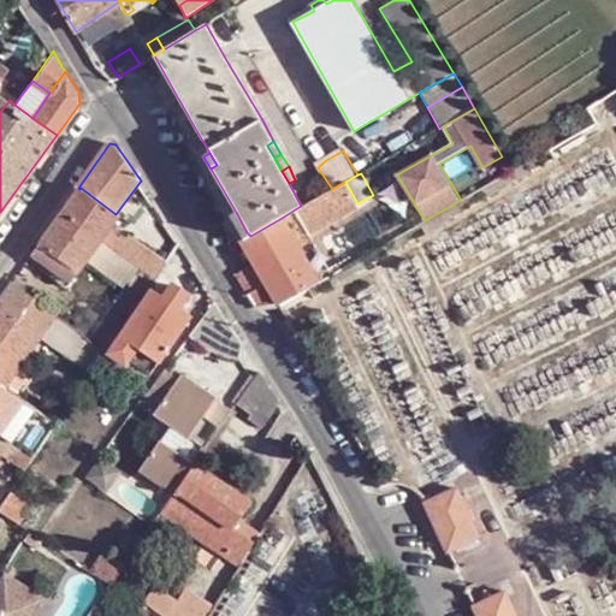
[(336,218),(359,206),(357,203),(345,182),(332,189),(321,195),(336,218)]
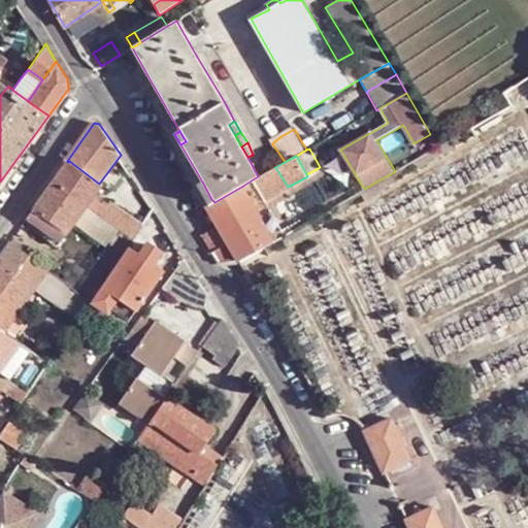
[(55,182),(88,204),(95,195),(102,185),(99,184),(69,161),(68,162),(55,182)]
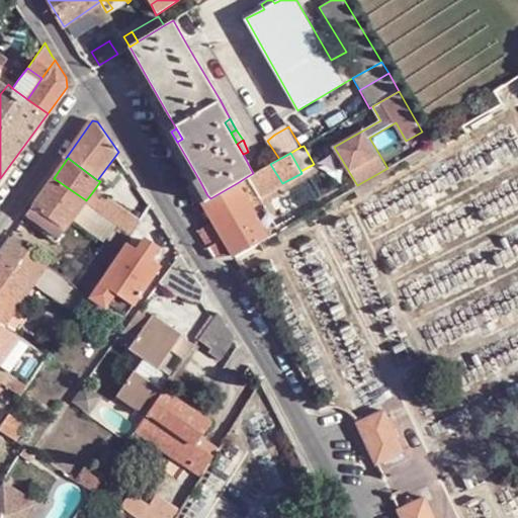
[(282,183),(270,164),(253,173),(248,176),(260,195),(282,183)]
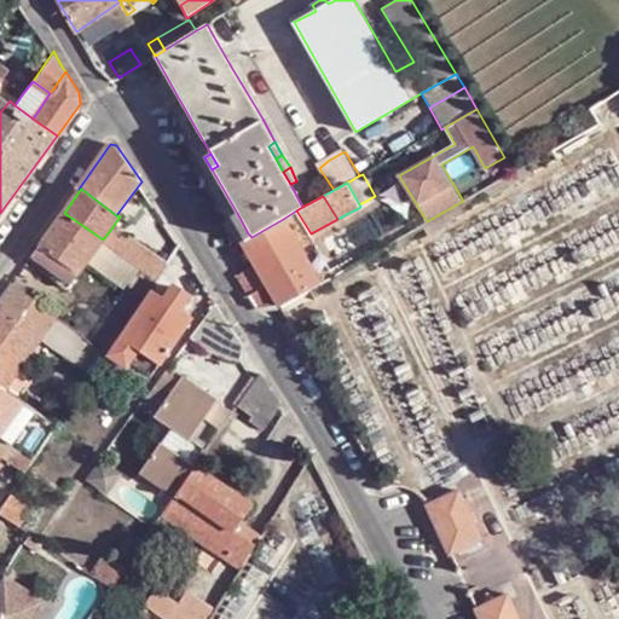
[(334,275),(311,233),(296,210),(283,219),(320,283),(334,275)]
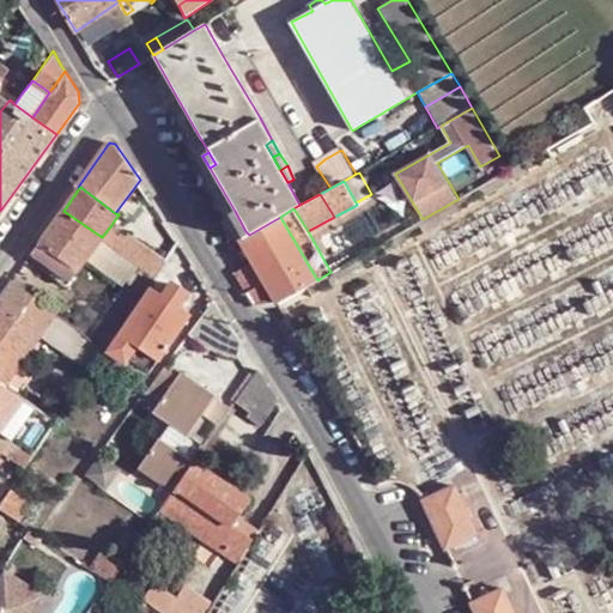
[(85,261),(102,237),(64,211),(32,254),(71,283),(85,261)]
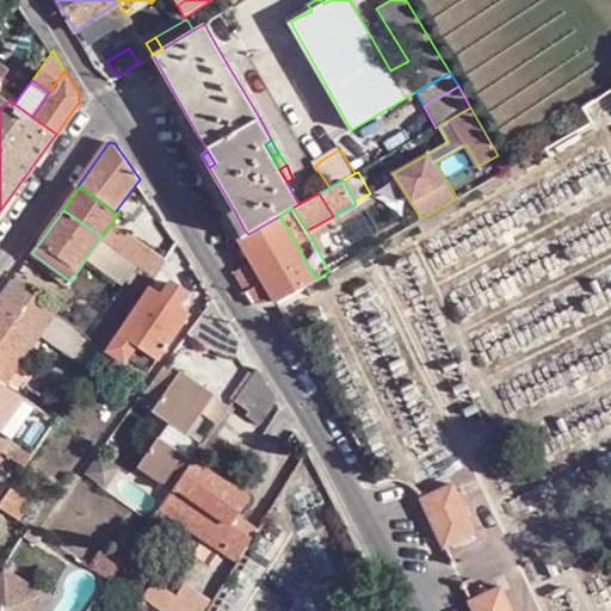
[(228,215),(239,234),(245,230),(234,210),(228,215)]
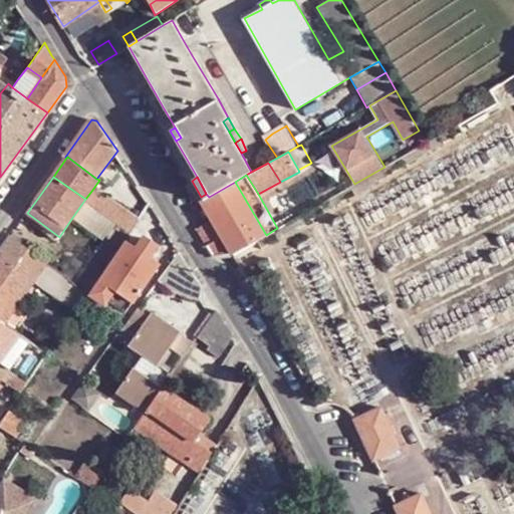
[(211,219),(195,229),(204,244),(205,245),(207,245),(212,255),(232,255),(266,235),(235,182),(209,197),(203,200),(201,202),(211,219)]
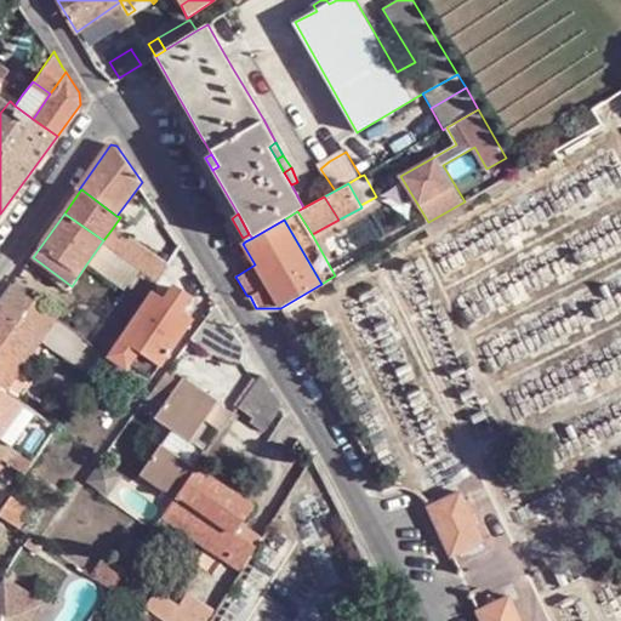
[(112,229),(103,240),(142,268),(159,281),(170,266),(129,238),(127,240),(112,229)]
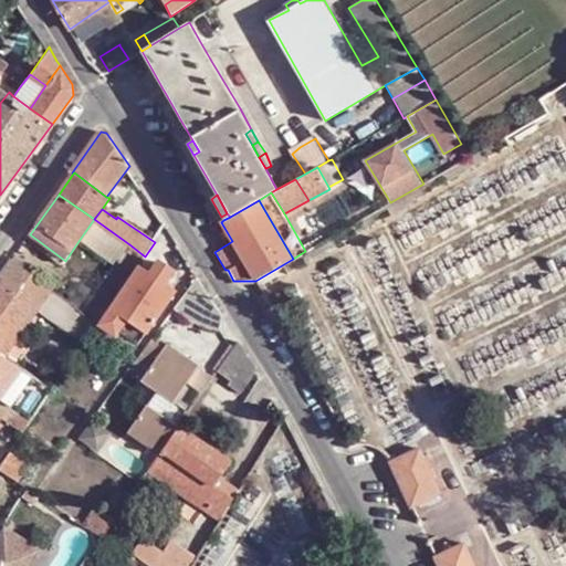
[(94,219),(79,241),(115,265),(129,244),(94,219)]
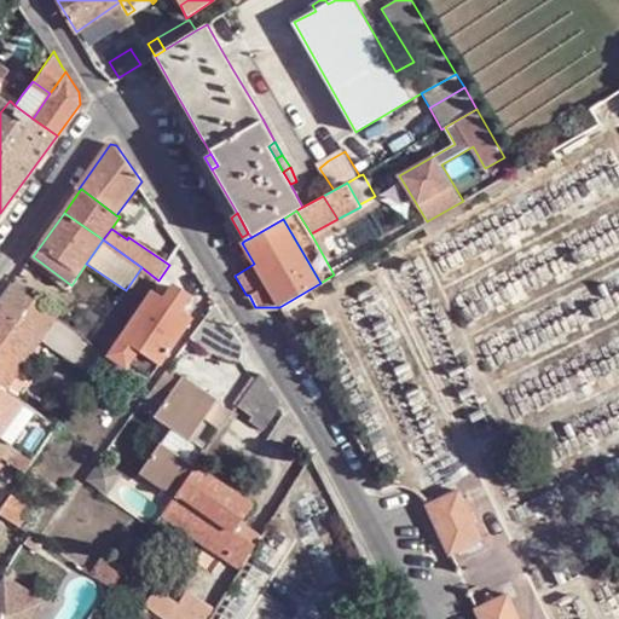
[(158,281),(142,267),(126,290),(106,319),(91,310),(81,323),(96,334),(92,341),(97,343),(109,353),(158,281)]
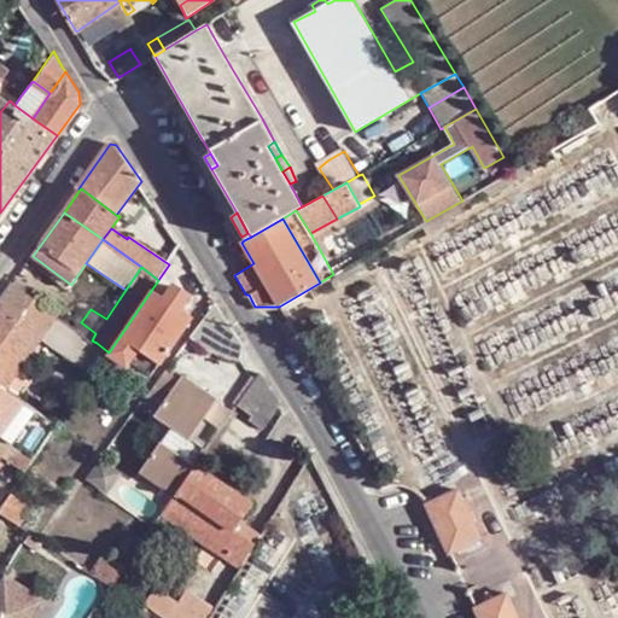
[(18,275),(13,283),(21,289),(27,281),(18,275)]
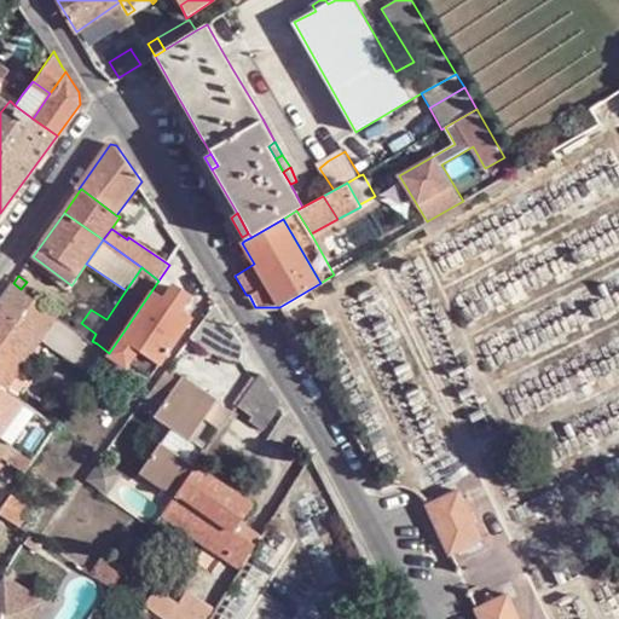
[(0,301),(0,304),(41,335),(42,335),(57,314),(21,289),(13,283),(0,301)]
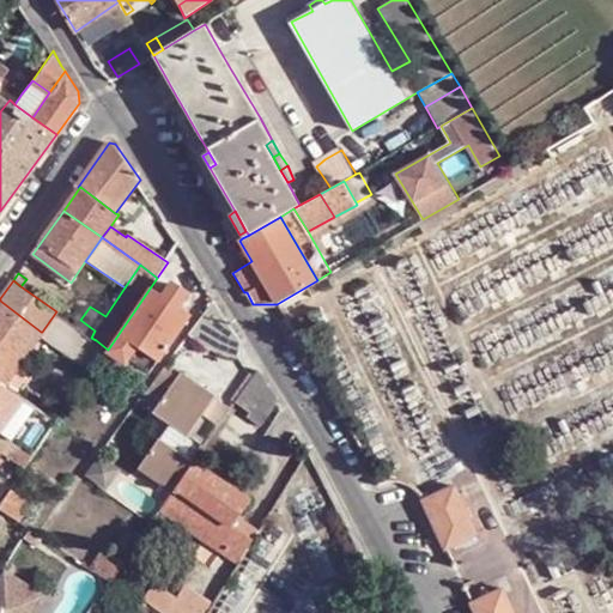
[(152,290),(122,335),(139,346),(159,359),(161,360),(192,315),(178,307),(189,292),(175,283),(165,298),(152,290)]
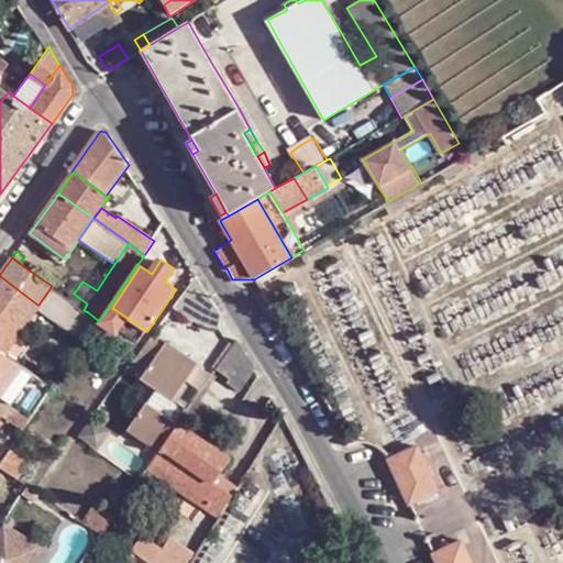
[(0,276),(0,348),(6,351),(39,306),(37,305),(0,276)]
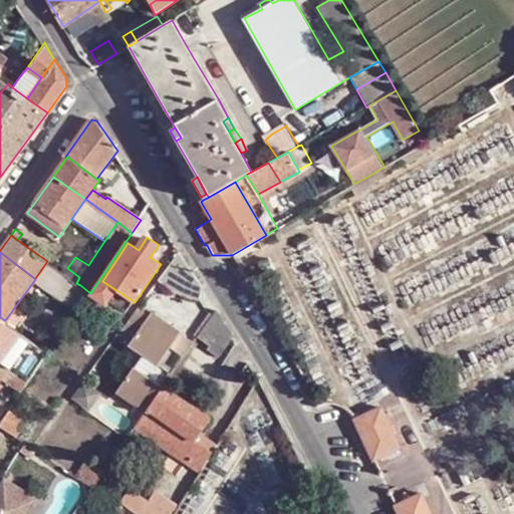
[(206,289),(182,252),(162,279),(178,291),(182,293),(204,297),(206,289)]
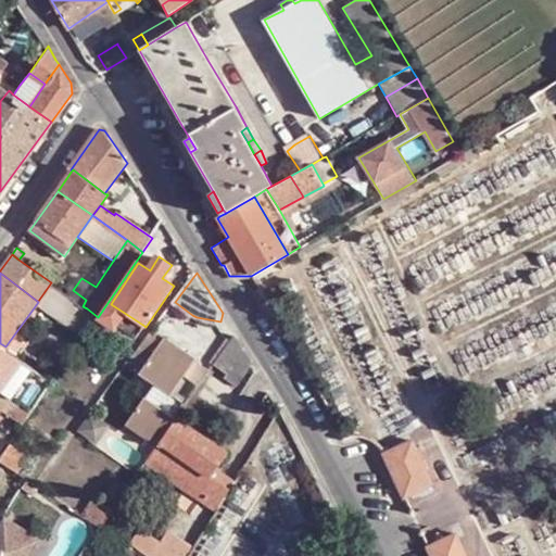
[(51,282),(38,301),(58,315),(59,313),(70,297),(51,282)]
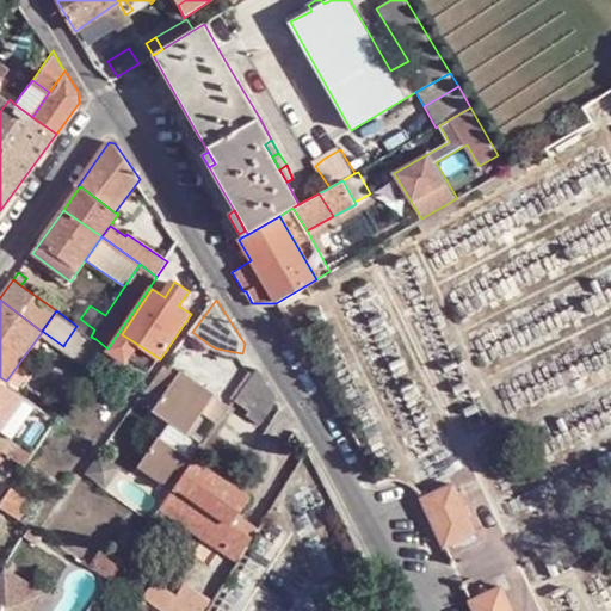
[(94,329),(80,319),(76,326),(91,337),(94,329)]
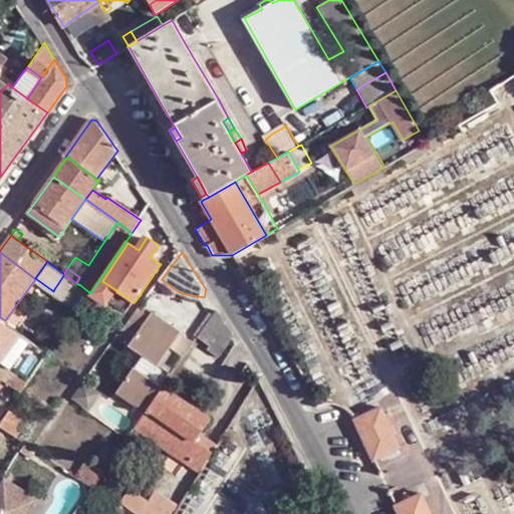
[(70,300),(80,285),(76,283),(64,274),(54,289),(70,300)]
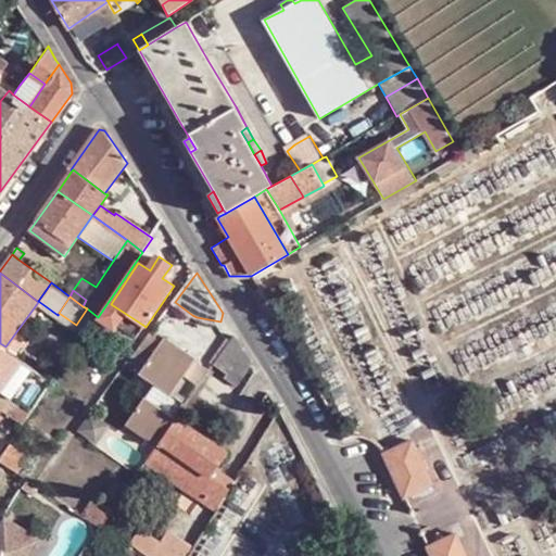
[(111,304),(101,319),(115,328),(126,314),(111,304)]
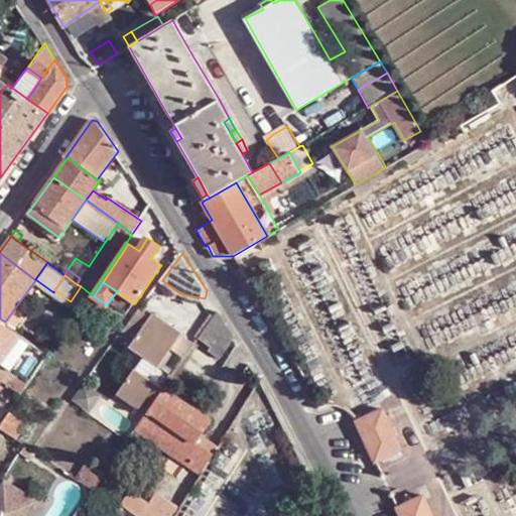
[(71,301),(81,309),(91,294),(81,286),(71,301)]
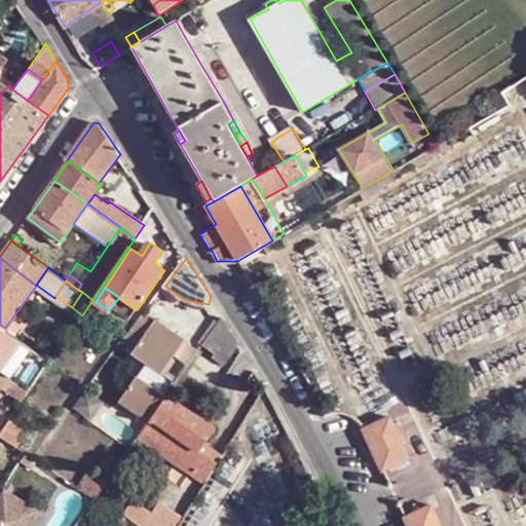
[(126,323),(137,308),(119,297),(109,310),(126,323)]
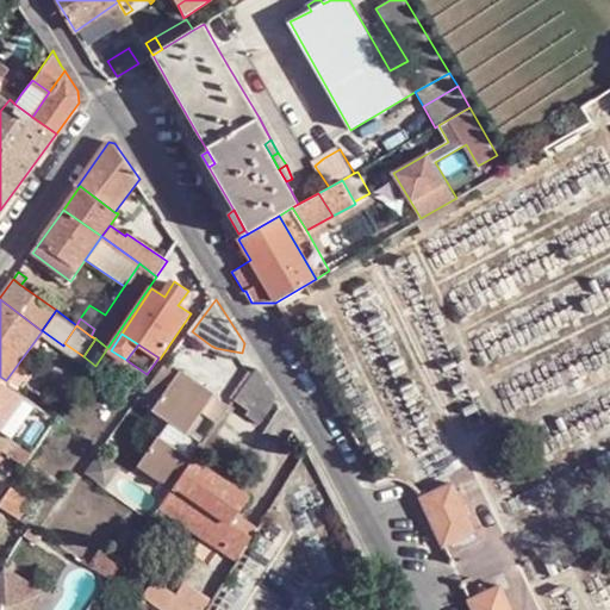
[(254,373),(236,400),(249,409),(251,410),(269,384),(259,366),(254,373)]
